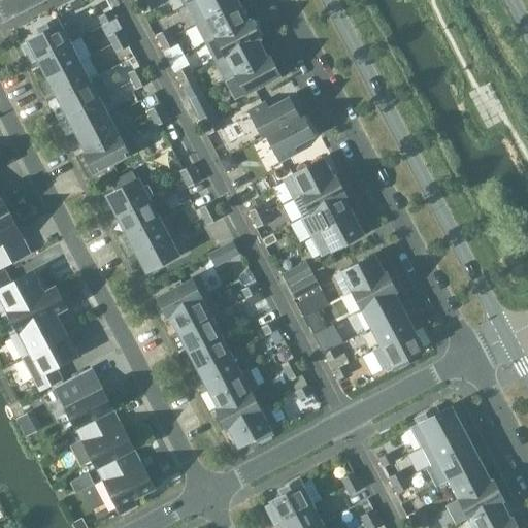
[(153,0),(152,0),(141,6),(145,14),(158,8),(153,0)]
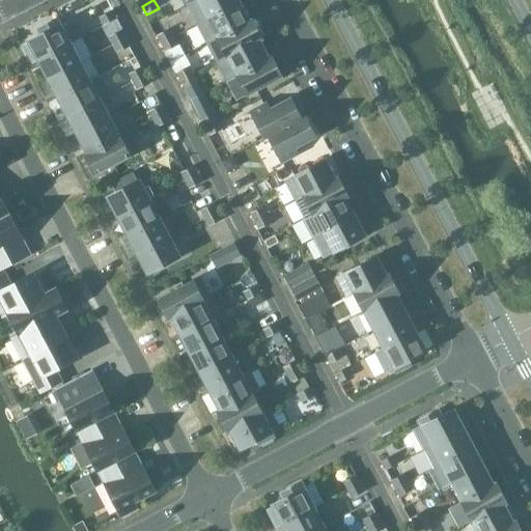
[(160,0),(168,17),(178,12),(184,23),(198,16),(191,0),(160,0)]
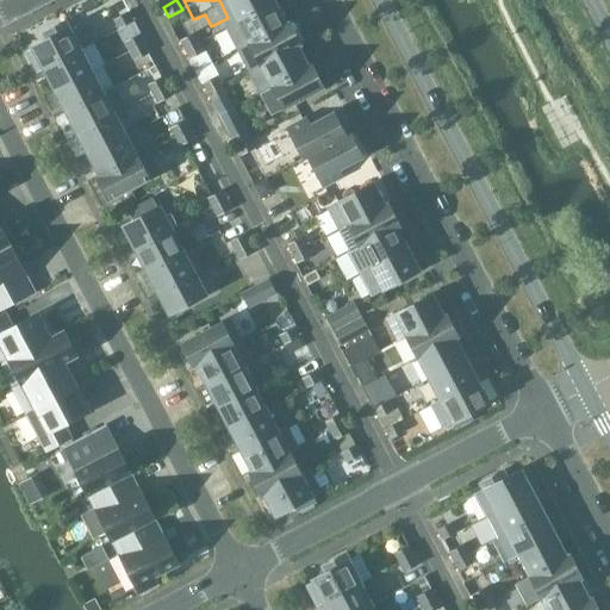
[(238,23),(275,2),(273,0),(228,0),(226,1),(237,22),(238,23)]
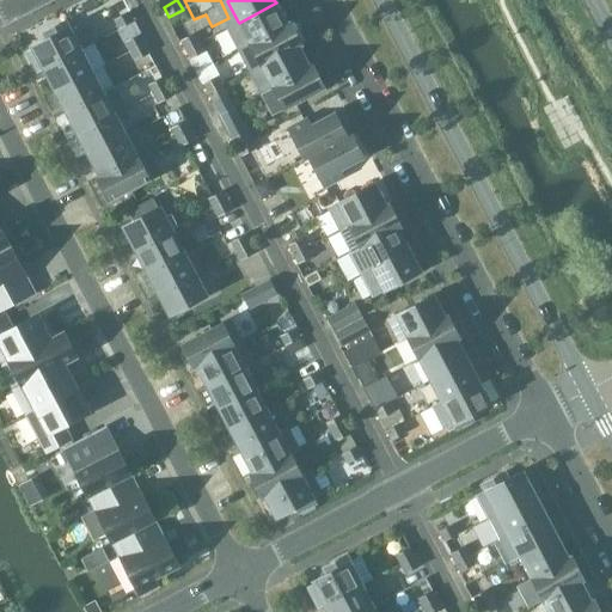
[(239,50),(288,24),(287,24),(276,2),(239,23),(238,22),(227,28),(239,50)]
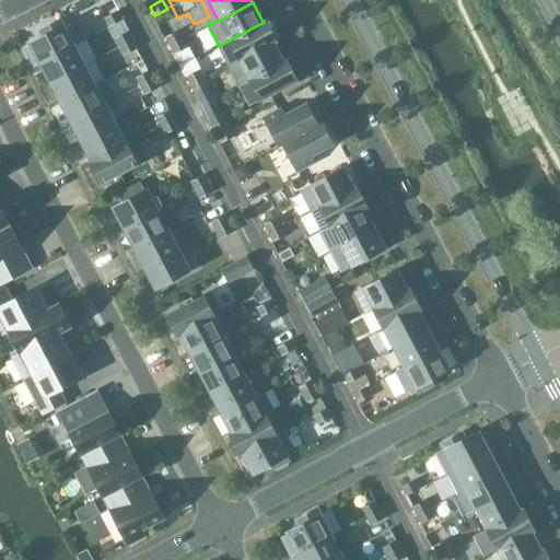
[(118,11),(105,19),(109,27),(123,21),(118,11)]
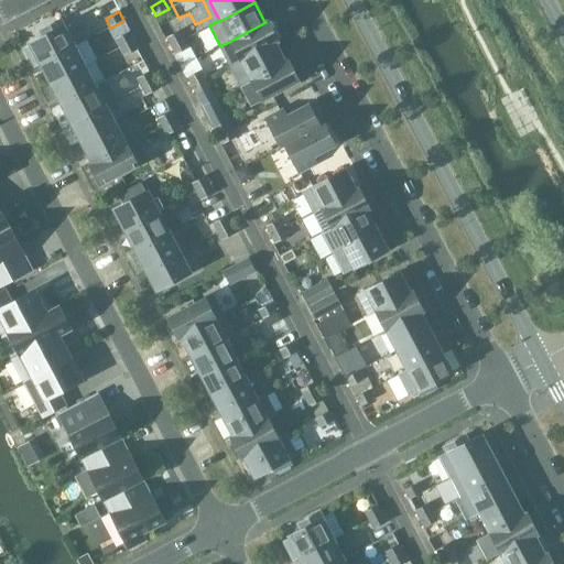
[(75,46),(62,21),(46,29),(50,33),(30,44),(31,46),(25,50),(34,66),(40,64),(41,65),(75,46)]
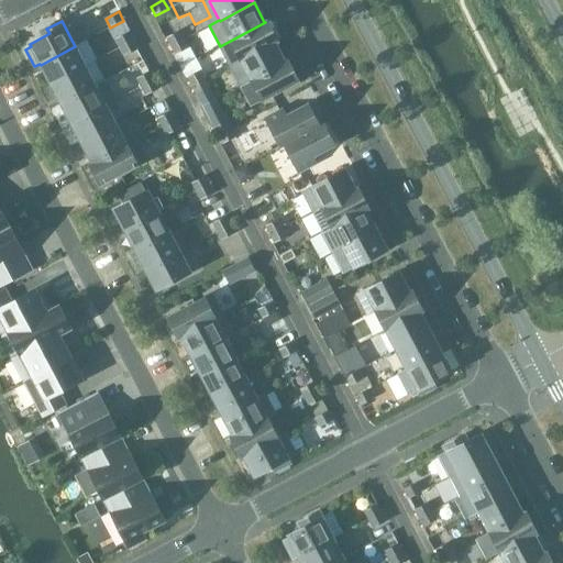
[(264,22),(265,22),(220,46),(231,66),(275,42),(276,43),(278,42),(266,21),(264,22)]
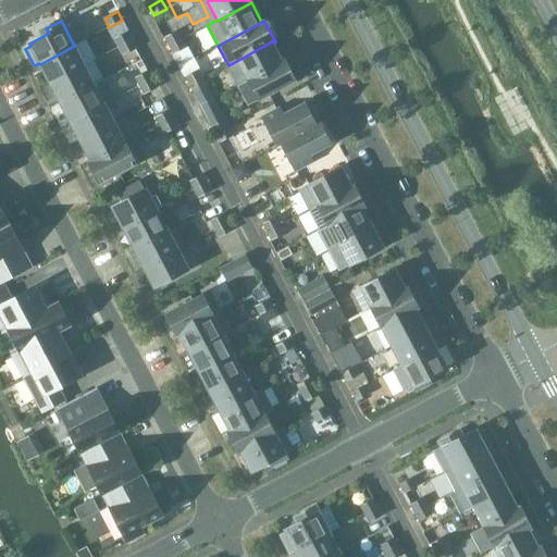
[(170,46),(183,39),(177,31),(165,37),(170,46)]
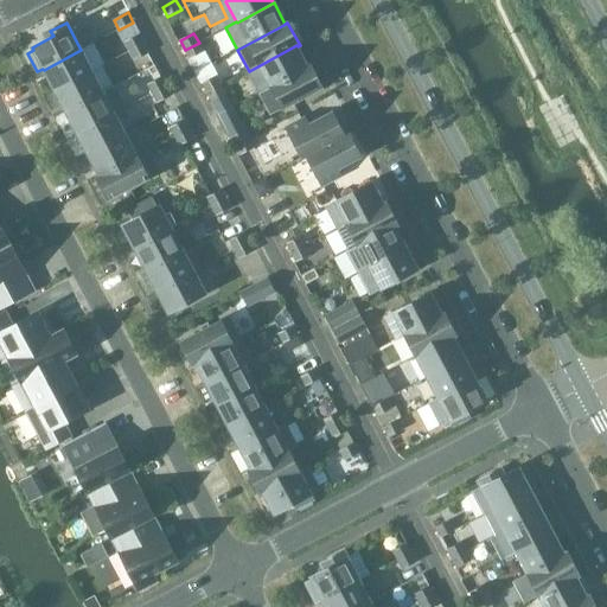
[(131,51),(145,44),(139,34),(126,42),(131,51)]
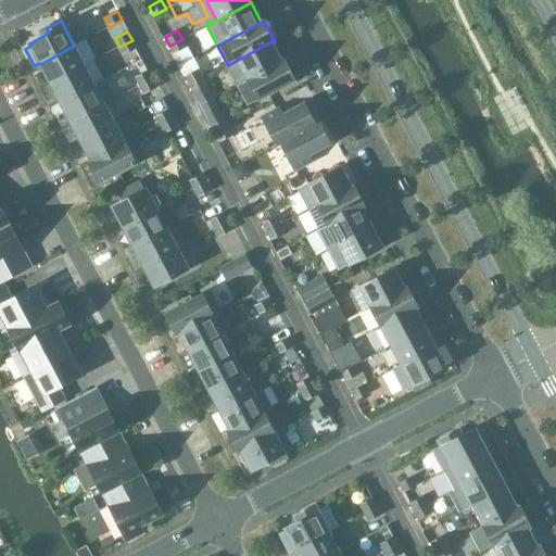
[(182,39),(169,46),(174,54),(187,48),(182,39)]
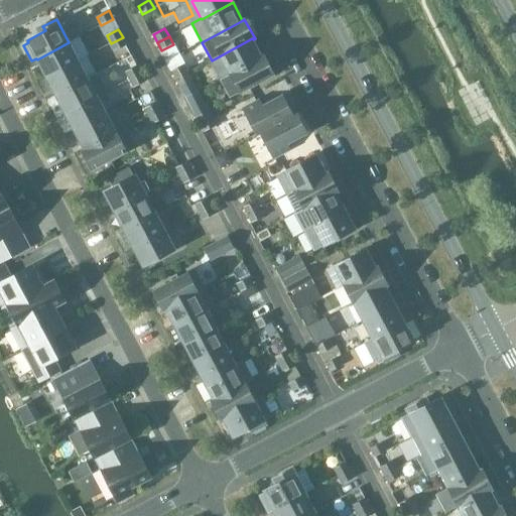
[(123,37),(111,43),(115,51),(127,45),(123,37)]
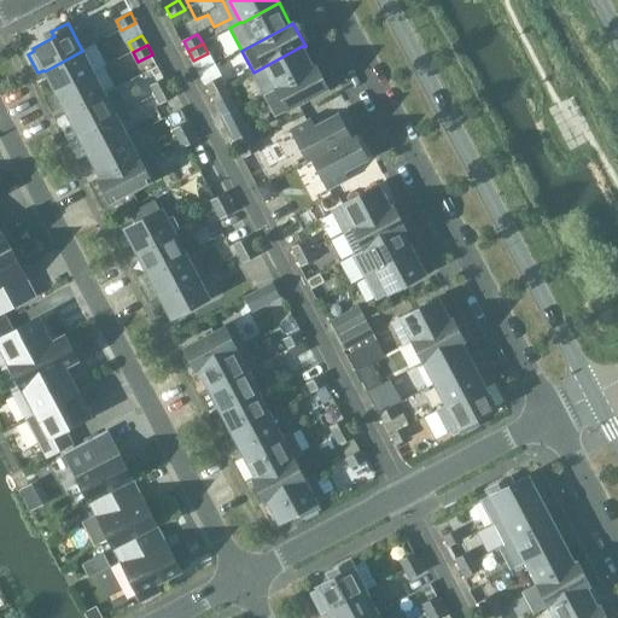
[(275,89),(275,88),(314,69),(313,68),(303,47),(302,46),(254,73),(264,95),(275,89)]
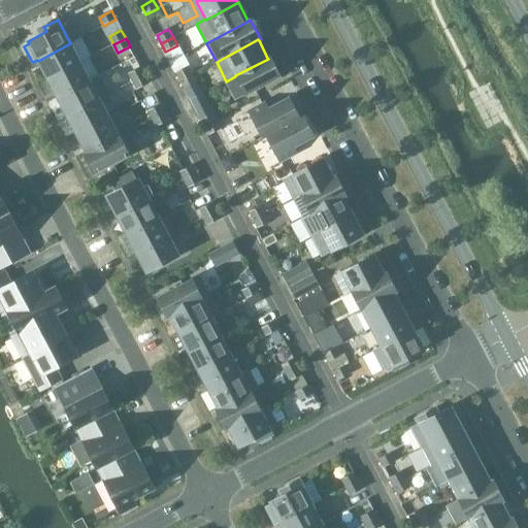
[(70,43),(38,61),(47,79),(80,62),(70,43)]
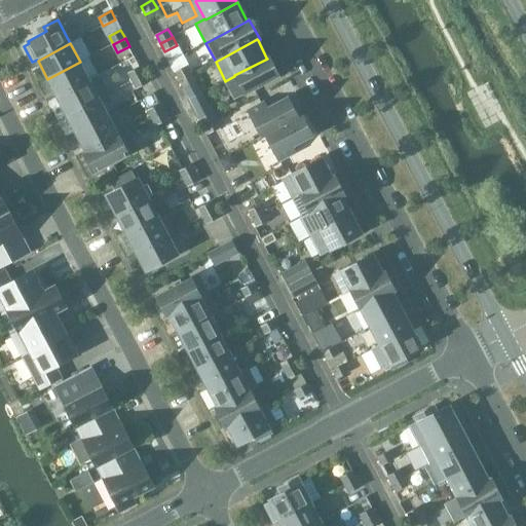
[(266,58),(267,59),(234,75),(234,76),(245,95),(279,76),(275,69),(276,69),(270,58),(269,59),(268,57),(266,58)]
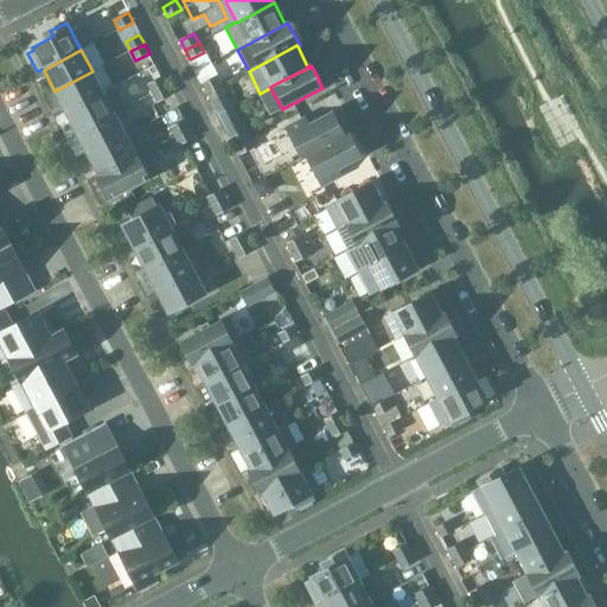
[(93,71),(55,91),(56,93),(55,93),(62,106),(66,113),(103,93),(93,71)]
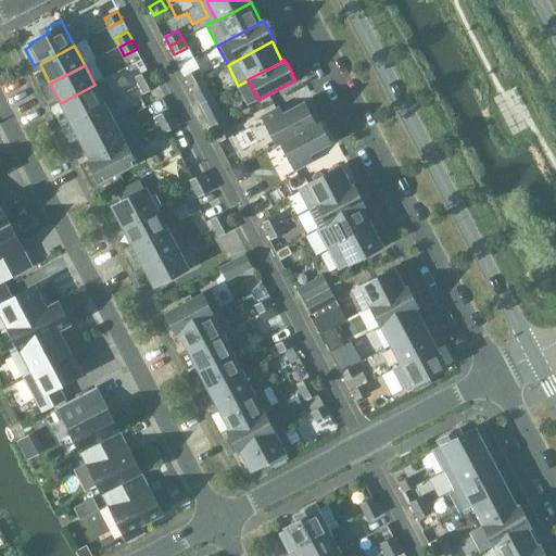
[(190,85),(203,78),(198,70),(186,76),(190,85)]
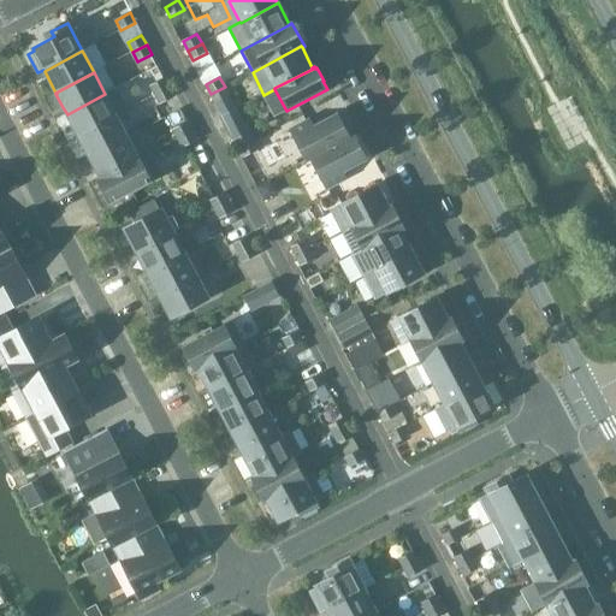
[(155,95),(170,88),(164,78),(150,86),(155,95)]
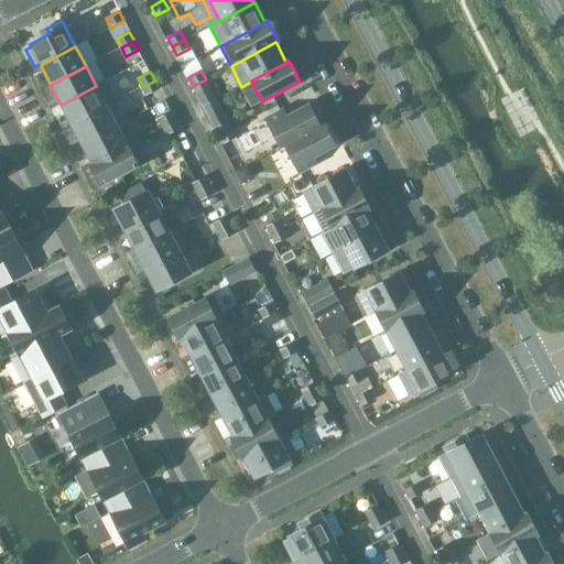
[(206,79),(193,86),(197,95),(210,88),(206,79)]
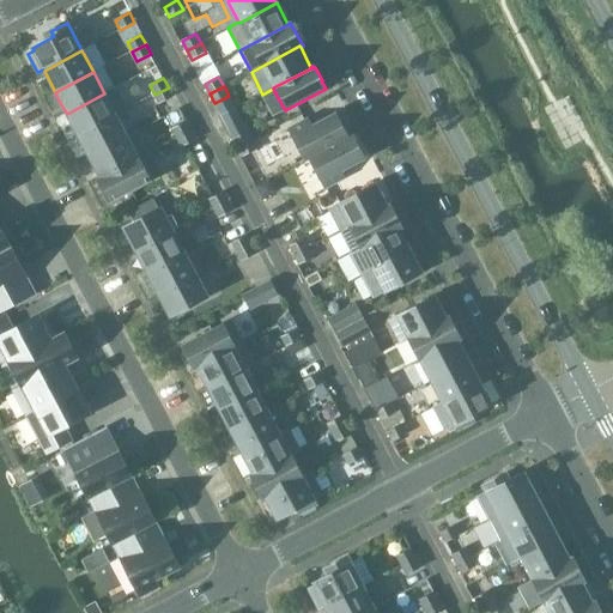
[(104,93),(67,114),(78,135),(116,115),(116,116),(127,110),(115,87),(104,93)]
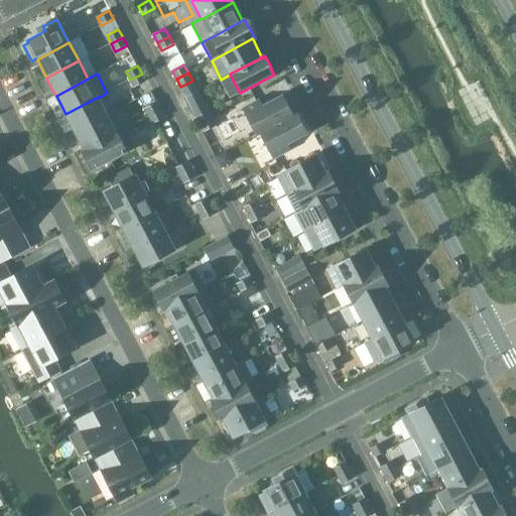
[(142,74),(130,80),(134,88),(146,82),(142,74)]
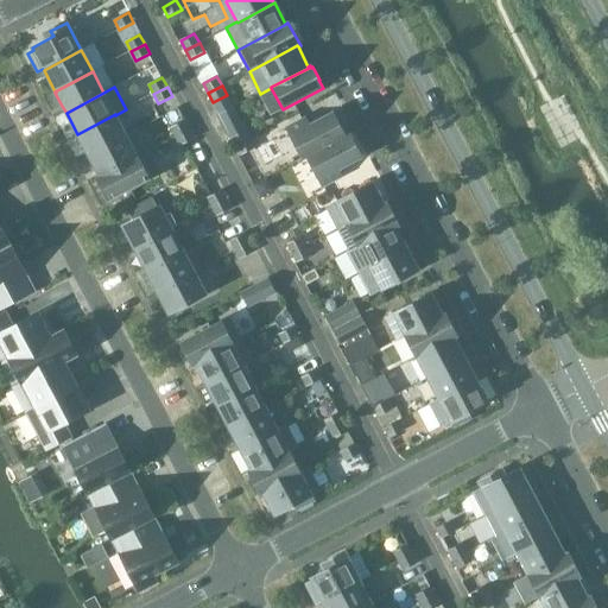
[(308,157),(306,156),(344,137),(344,135),(341,128),(342,128),(335,115),(334,115),(333,113),(309,125),(305,118),(287,127),(303,159),(308,157)]
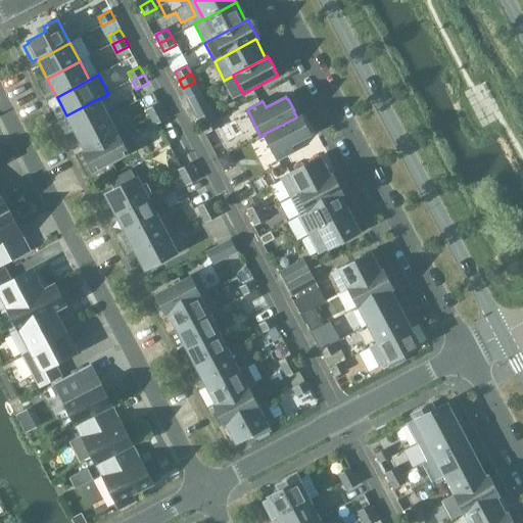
[(99,98),(66,115),(77,134),(108,116),(99,99),(99,98)]
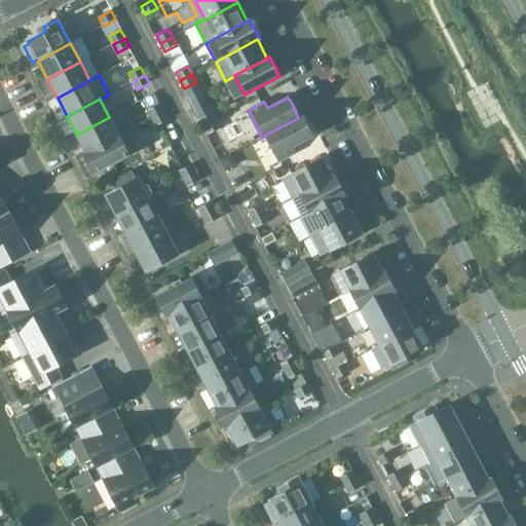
[(152,118),(164,112),(159,104),(148,110),(152,118)]
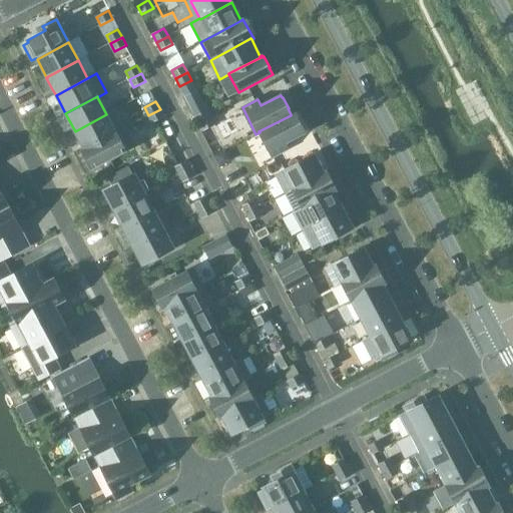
[(106,114),(75,131),(84,148),(84,149),(125,128),(115,109),(106,114)]
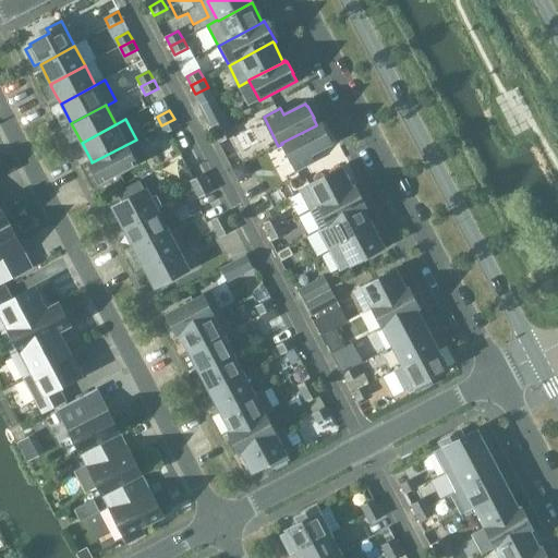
[(174,119),(161,125),(166,134),(179,128),(174,119)]
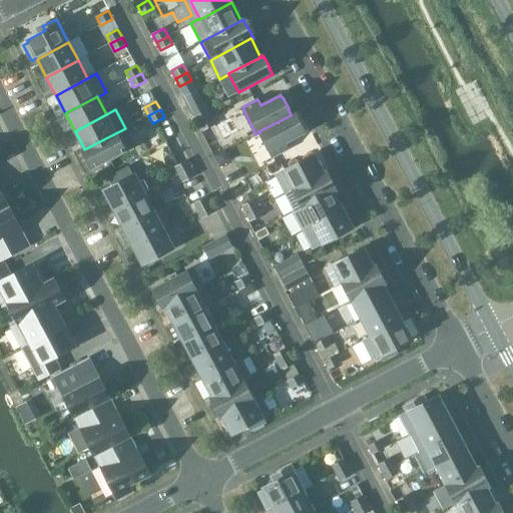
[(199,123),(210,117),(206,109),(194,115),(199,123)]
